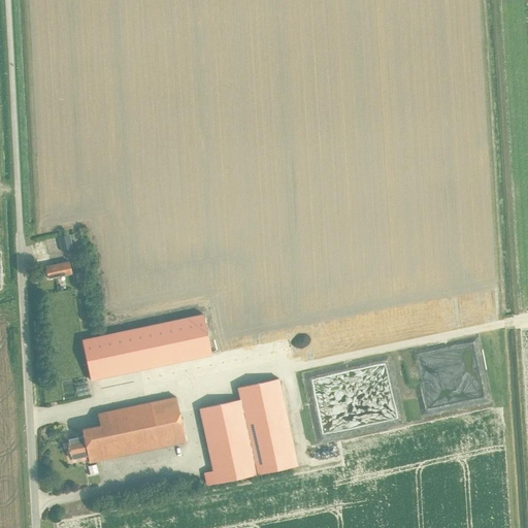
[(72,249),(70,239),(69,234),(58,236),(61,251),(72,249)]
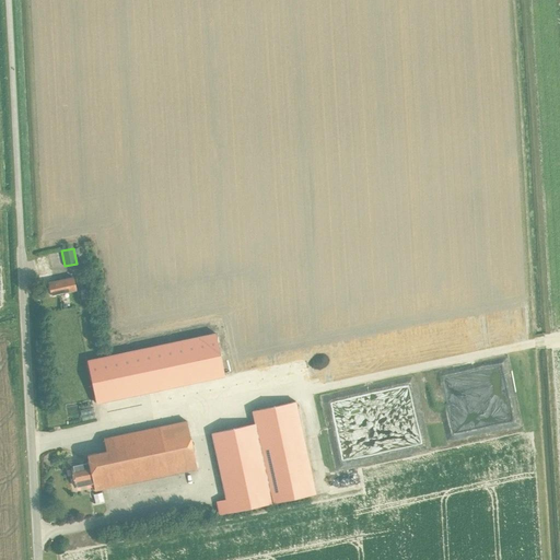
[(86,288),(84,278),(83,275),(76,276),(79,290),(86,288)]
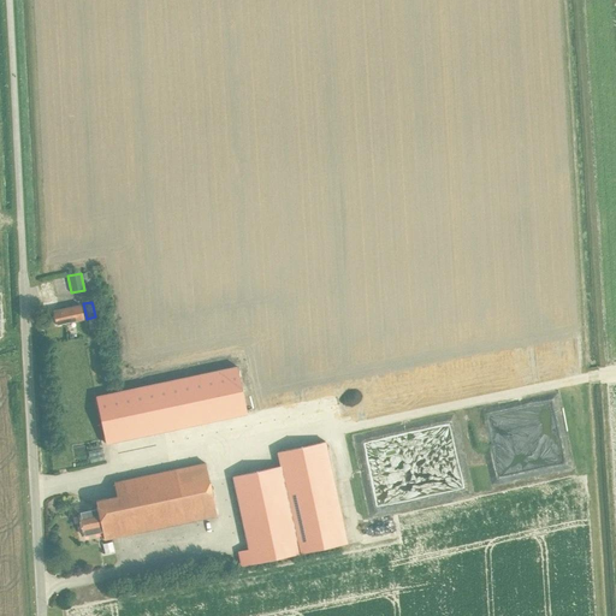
[(83,319),(81,306),(53,311),(57,325),(83,319)]
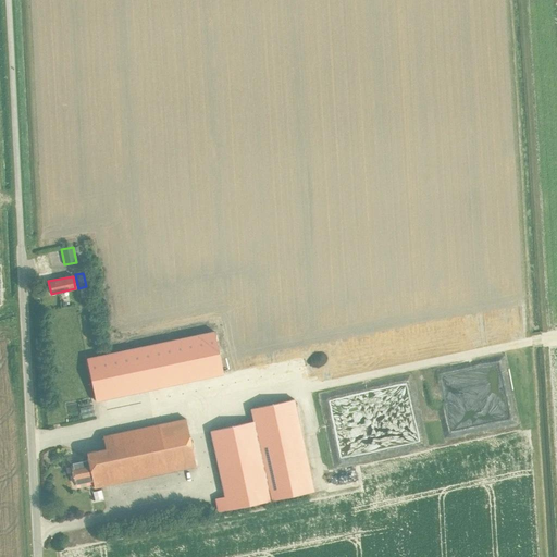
[(224,374),(223,372),(214,332),(86,358),(96,401),(224,374)]
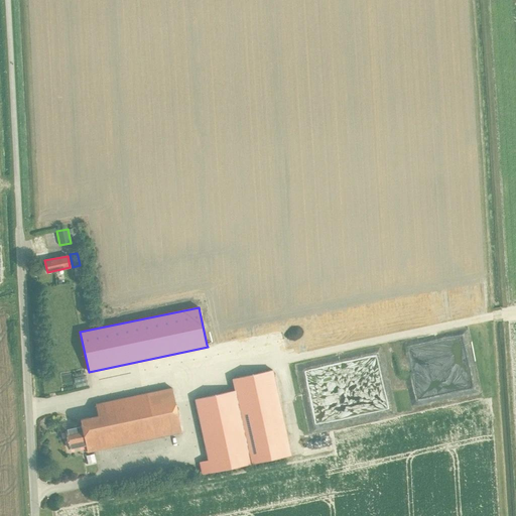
[(235,390),(195,398),(208,460),(200,462),(203,474),(290,455),(272,370),(233,378),(235,390)]
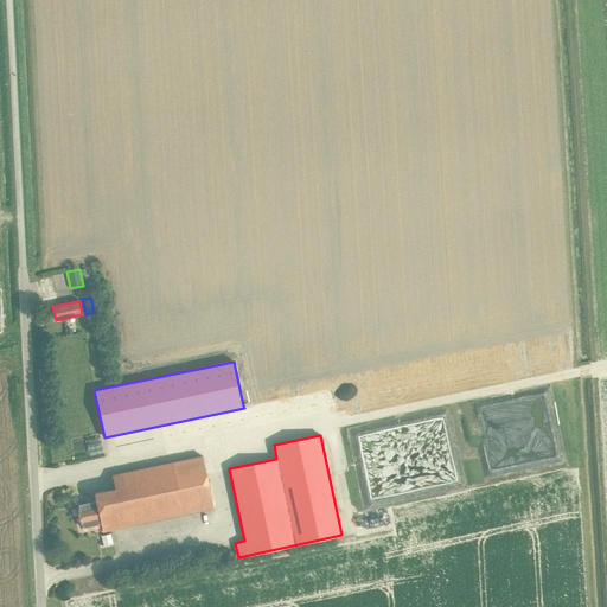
[(213,509),(203,457),(113,475),(115,489),(95,493),(96,500),(77,504),(82,528),(101,524),(103,532),(213,509)]
